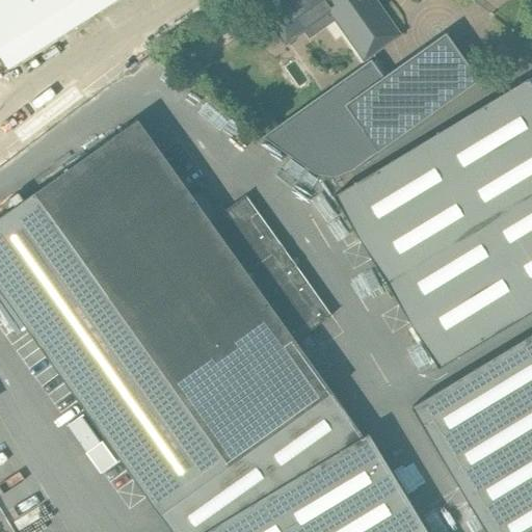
[(0,0),(0,56),(7,69),(115,0),(0,0)]
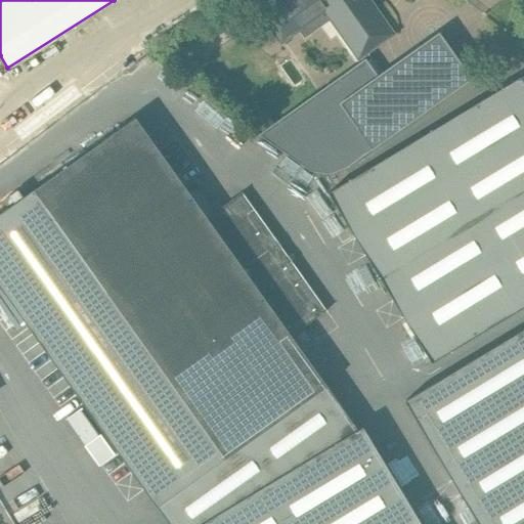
[(289,0),(265,17),(281,41),(302,27),(299,22),(322,5),(358,57),(359,56),(363,62),(260,136),(309,170),(329,174),(347,166),(473,78),(471,76),(473,75),(461,56),(456,59),(439,35),(384,75),(366,51),(392,34),(367,0),(289,0)]
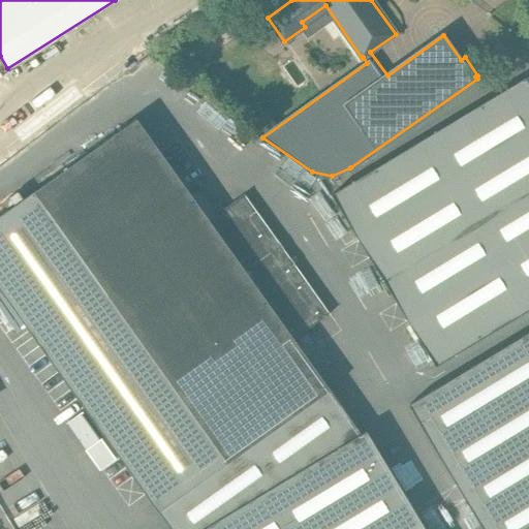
[(528,84),(525,78),(331,195),(436,367),(528,309),(528,84)]
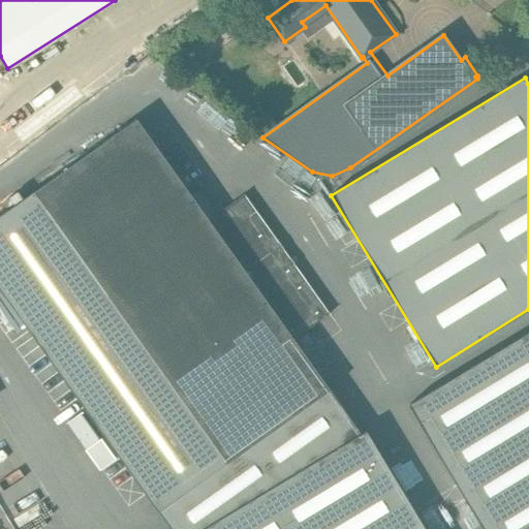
[(209,219),(136,118),(0,215),(0,288),(159,511),(330,390),(293,338),(330,313),(245,194),(209,219)]
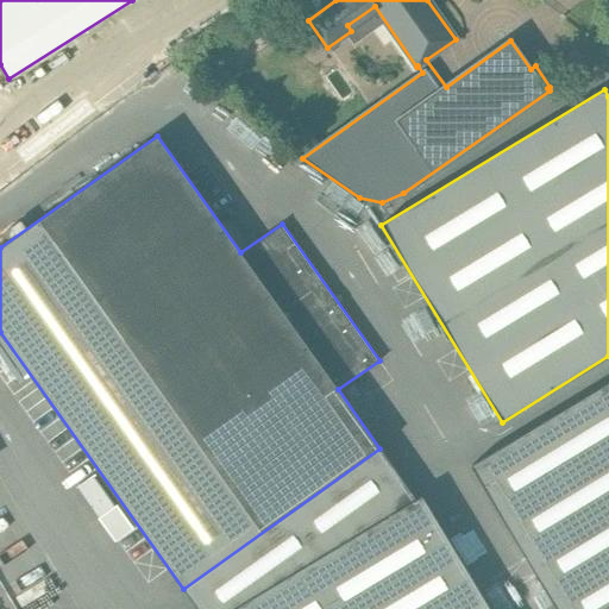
[(608,608),(608,382),(470,466),(556,608),(608,608)]
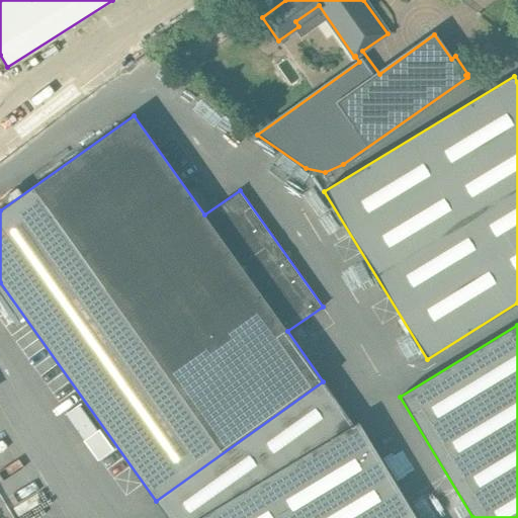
[(416,517),(358,422),(198,517),(416,517)]
